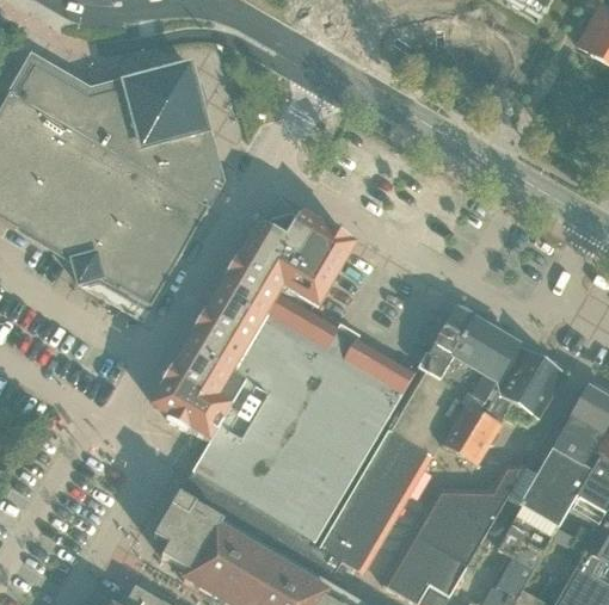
[(509,0),(541,19),(551,0),(509,0)]
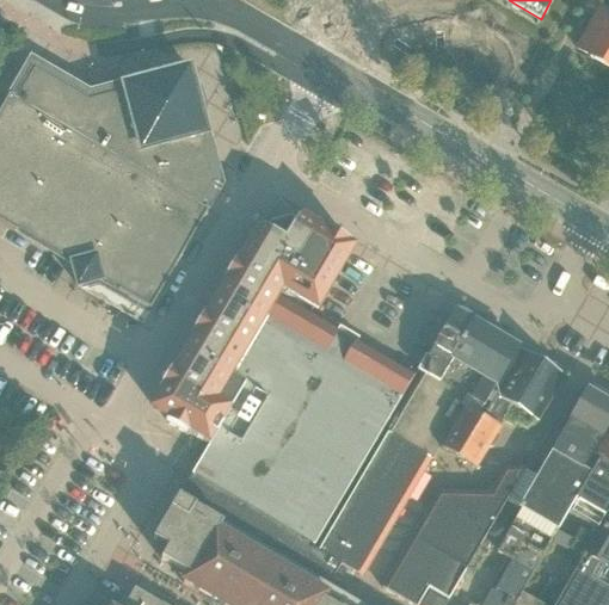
[(608,2),(606,1),(580,44),(608,60),(608,2)]
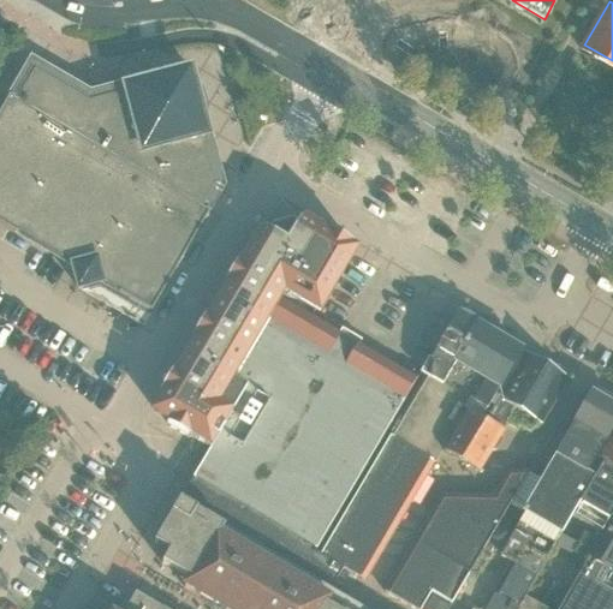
[(196,72),(194,64),(129,81),(129,84),(93,94),(37,63),(19,93),(13,90),(0,112),(0,215),(76,260),(82,282),(105,276),(154,305),(213,206),(207,202),(220,179),(207,129),(210,129),(208,119),(207,119),(202,113),(198,105),(201,103),(202,102),(203,102),(204,101),(204,100),(206,97),(206,96),(206,95),(204,94),(204,93),(203,91),(202,90),(200,89),(198,89),(197,88),(196,88),(195,89),(194,81),(195,73),(196,72)]
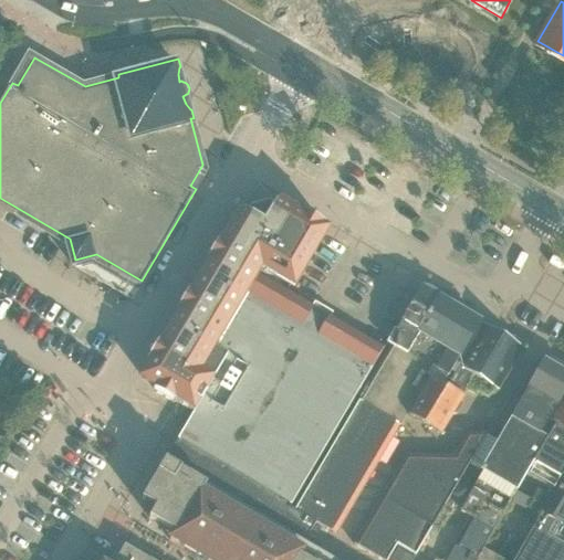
[(286,259),(278,273),(296,284),(329,229),(330,229),(329,228),(324,225),(303,213),(279,199),(275,203),(271,200),(252,205),(250,210),(244,208),(227,238),(213,261),(197,287),(184,310),(168,338),(154,360),(149,368),(147,372),(146,374),(158,381),(162,383),(159,388),(174,397),(177,399),(178,398),(197,409),(229,352),(218,346),(262,270),(273,251),(286,259)]
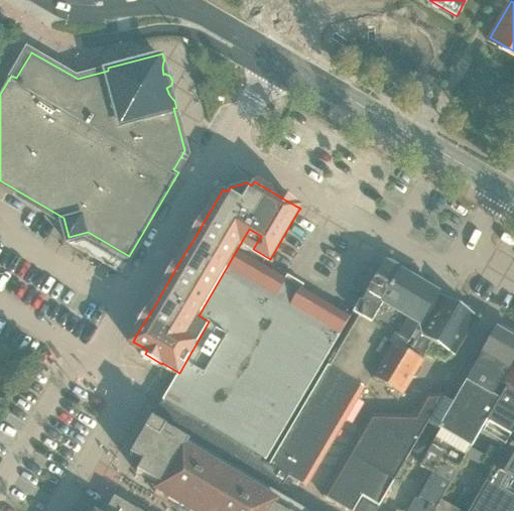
[(266,460),(325,359),(352,313),(250,253),(253,249),(261,236),(249,229),(239,246),(199,315),(209,322),(179,373),(178,374),(166,395),(266,460)]
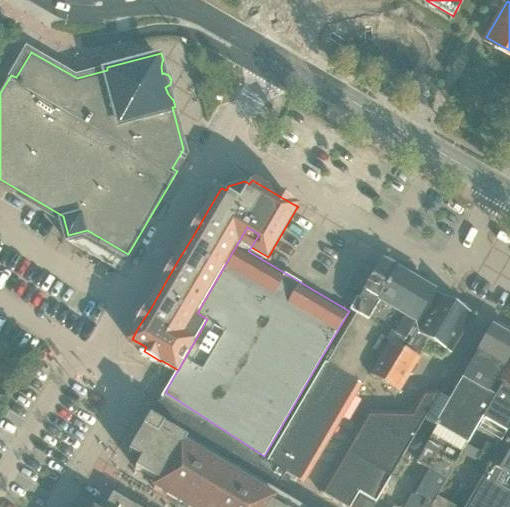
[(413,336),(437,295),(433,293),(436,288),(384,258),(362,296),(358,297),(354,303),(355,309),(360,311),(354,321),(386,340),(390,343),(391,343),(393,340),(402,345),(409,333),(413,336)]
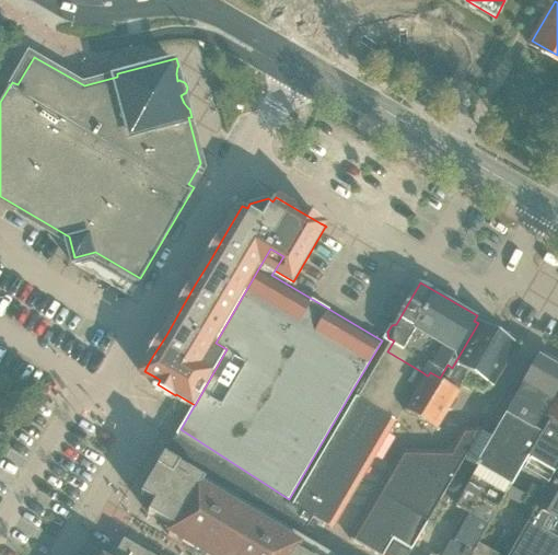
[(440,378),(458,388),(463,380),(474,385),(475,383),(485,390),(496,380),(519,340),(481,318),(478,323),(452,368),(448,365),(440,378)]
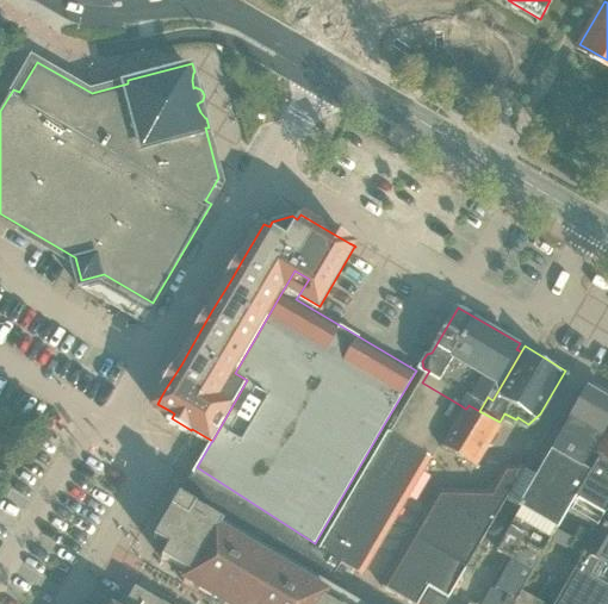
[(433,453),(460,405),(422,383),(395,430),(433,453)]
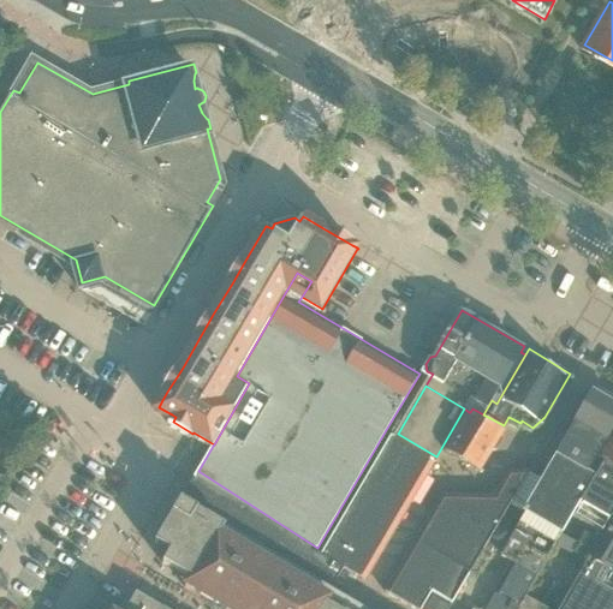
[(525,513),(513,535),(548,555),(558,539),(561,533),(564,529),(575,511),(597,472),(590,467),(612,428),(612,398),(593,387),(557,451),(528,501),(531,502),(525,513)]
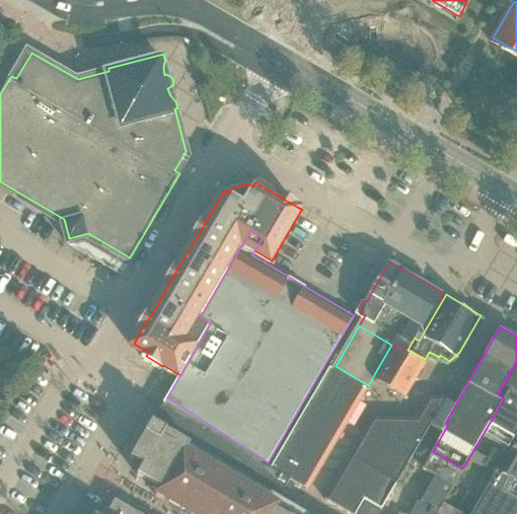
[(425,359),(408,350),(398,345),(396,348),(395,348),(378,376),(407,393),(426,360),(425,360),(425,359)]
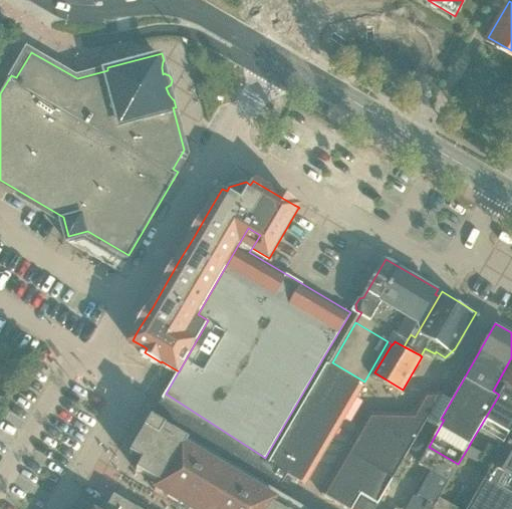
[(364,382),(332,362),(323,357),(265,458),(289,471),(307,481),(364,382)]
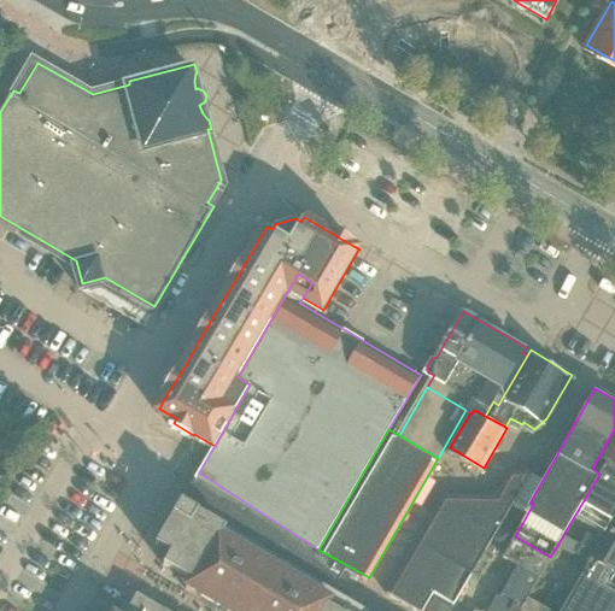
[(608,527),(614,515),(614,429),(592,469),(599,474),(577,512),(607,529),(608,527)]
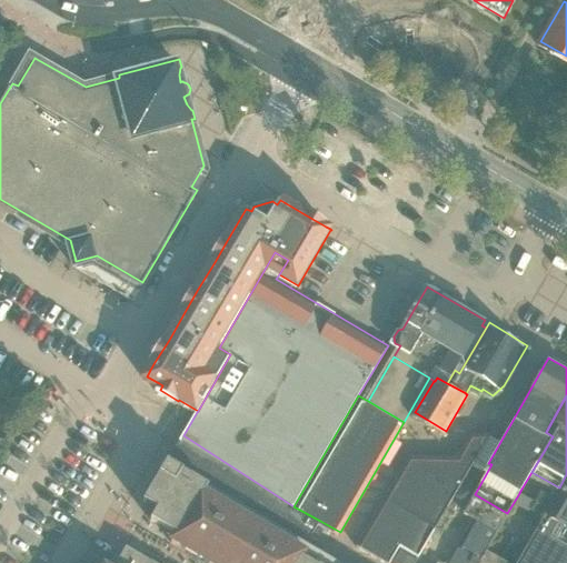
[(427,543),(438,525),(493,431),(471,431),(458,454),(411,454),(387,495),(377,514),(427,543)]
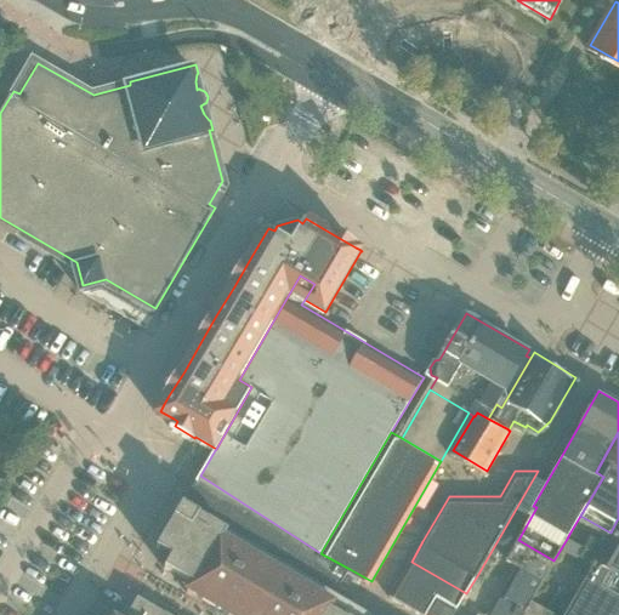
[(350,569),(321,553),(200,476),(158,544),(174,552),(166,564),(194,580),(189,588),(234,614),(345,614),(355,602),(336,591),(350,569)]
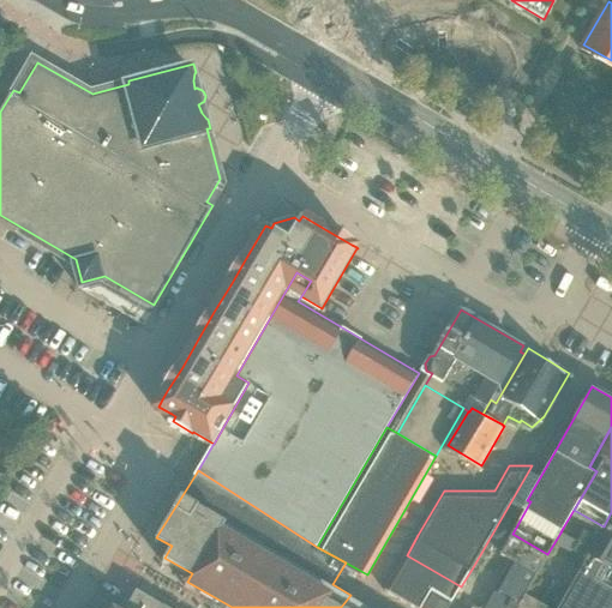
[(591,553),(558,607),(611,607),(611,512),(605,524),(607,524),(591,553)]
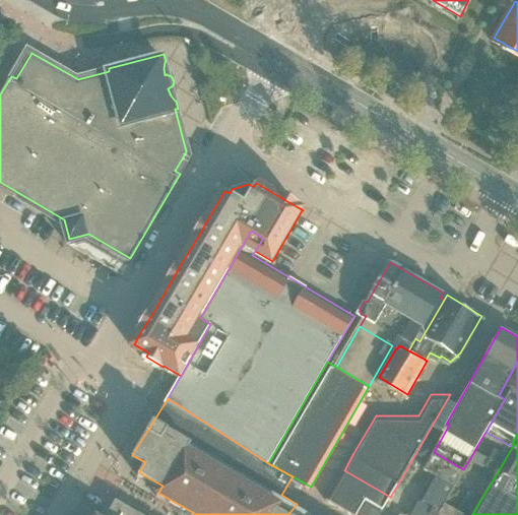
[(474,451),(471,456),(483,463),(489,454),(476,447),(474,451)]
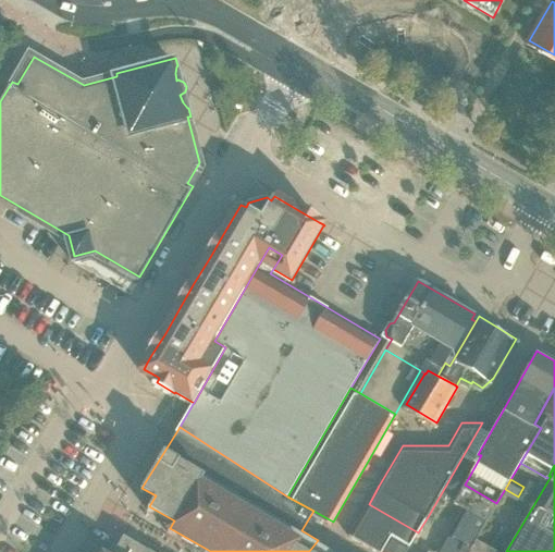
[(469,505),(489,516),(496,503),(465,485),(457,498),(469,505)]
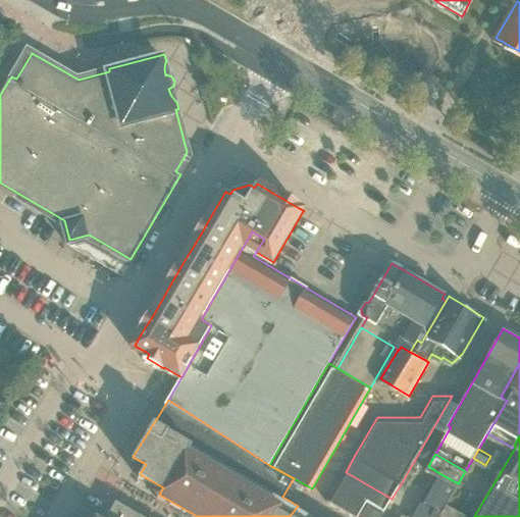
[(386,509),(392,499),(346,472),(329,499),(359,515),(369,499),(386,509)]
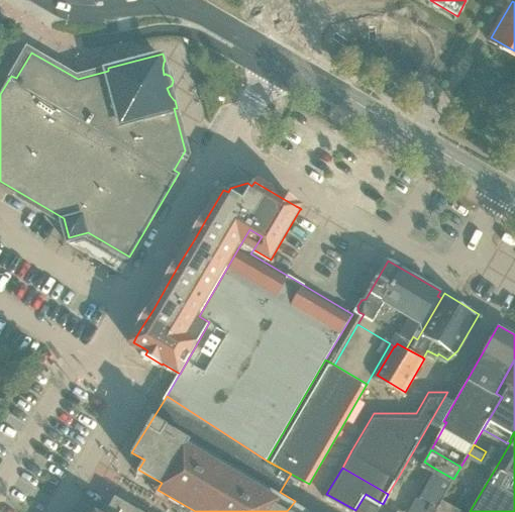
[(442,497),(453,479),(435,469),(420,495),(438,505),(442,497)]
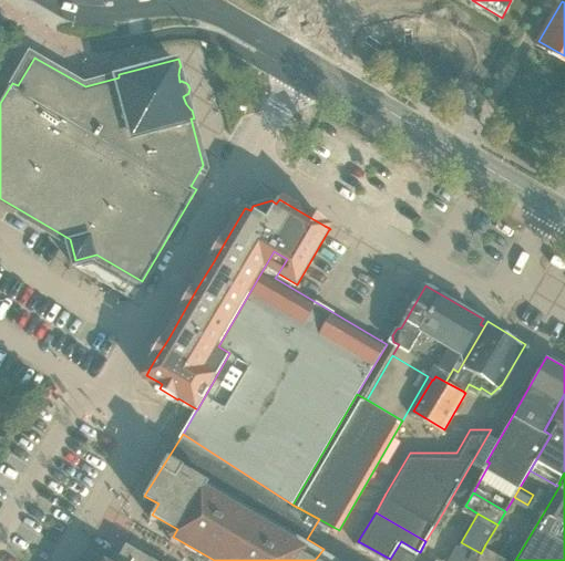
[(475,560),(481,553),(461,542),(459,541),(447,560),(475,560)]
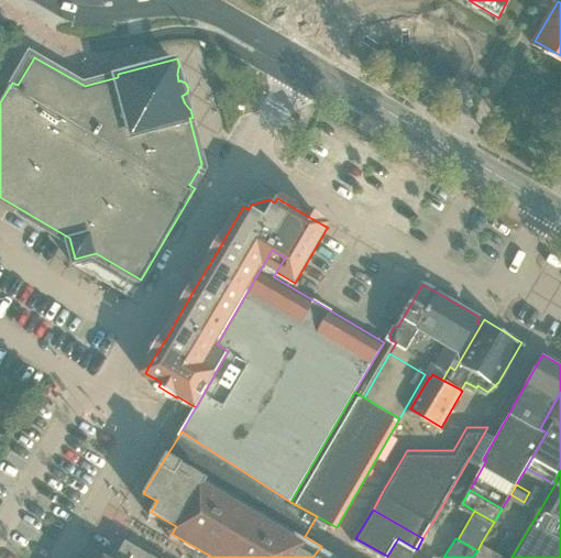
[(160,557),(132,542),(123,544),(114,557),(160,557)]
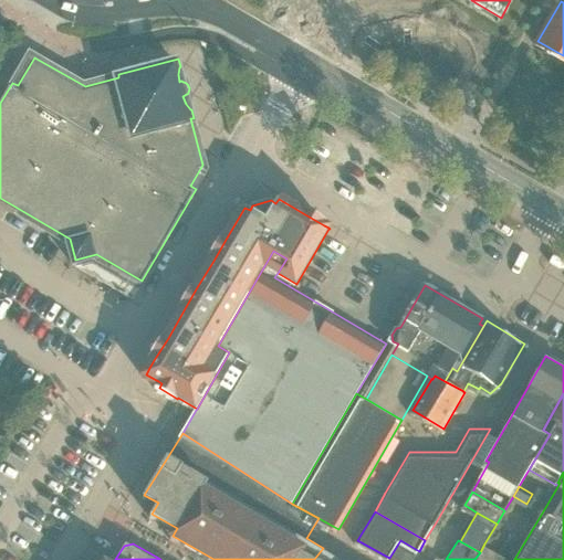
[(511,559),(484,543),(480,552),(474,559),(511,559)]
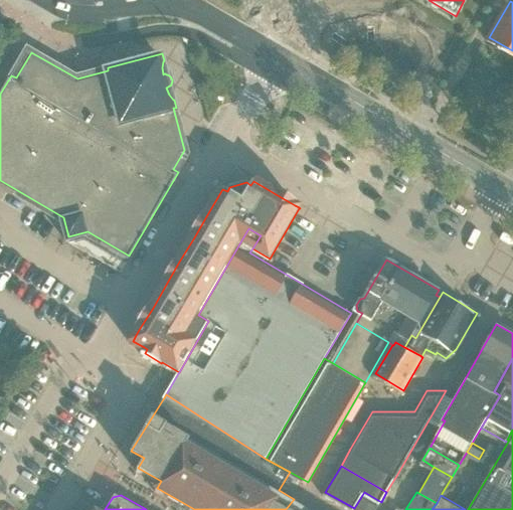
[(364,497),(356,509),(376,509),(379,506),(364,497)]
